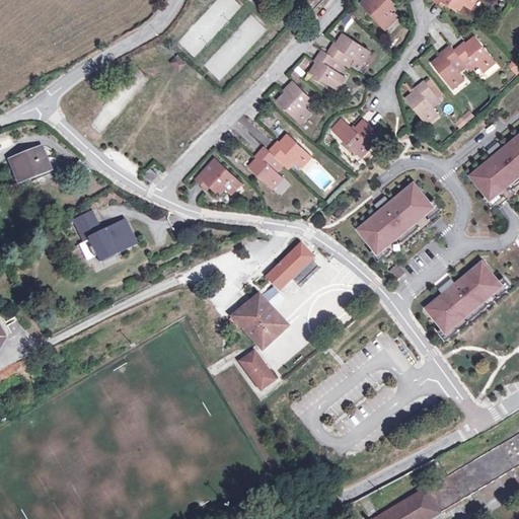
[(216,0),(215,1),(231,16),(241,6),(234,0),(216,0)]
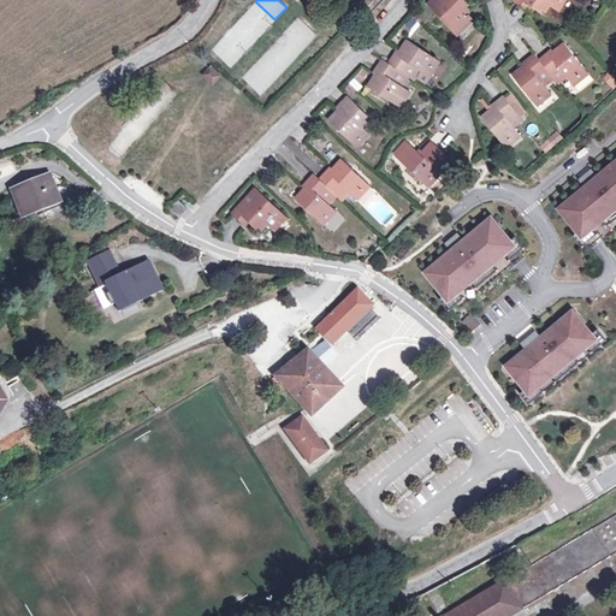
[(428,0),(426,4),(452,33),(458,28),(462,31),(472,23),(466,16),(461,11),(466,6),(468,4),(465,0),(428,0)]
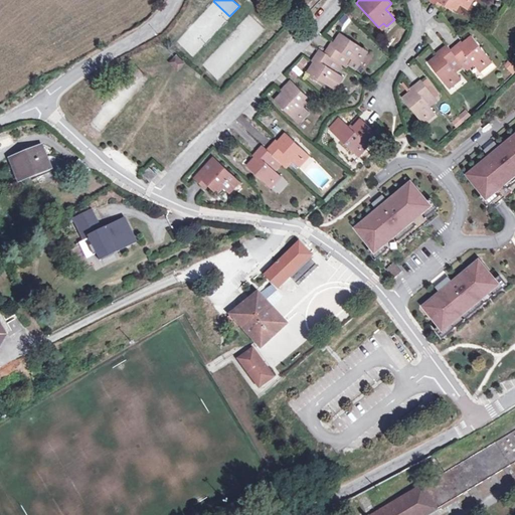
[(427,0),(427,1),(437,7),(440,3),(443,5),(450,10),(452,8),(455,3),(460,6),(468,10),(474,1),(471,0),(427,0)]
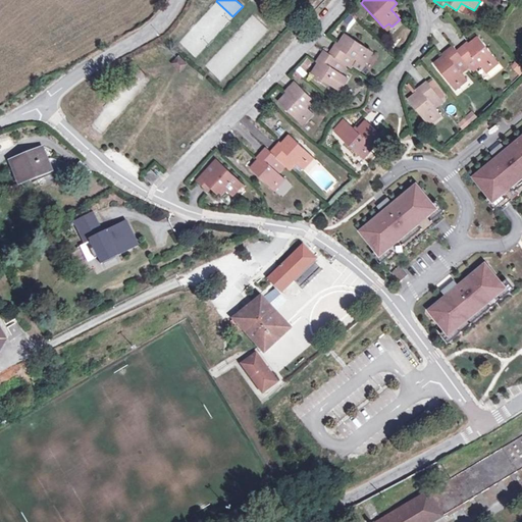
[(466,6),(461,3),(458,8),(463,11),(466,6)]
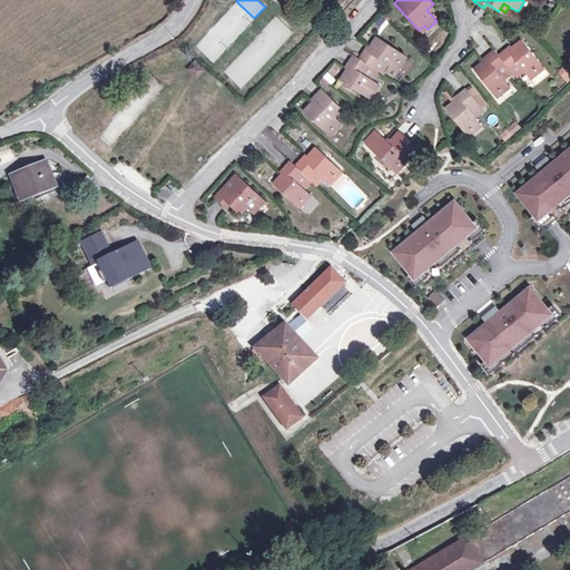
[(323,20),(315,28),(323,33),(330,27),(323,20)]
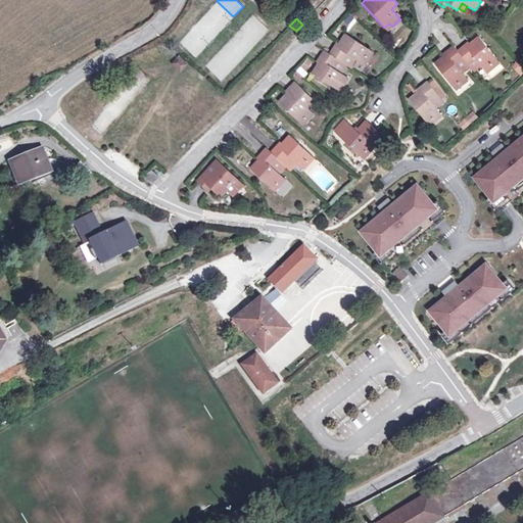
[(333,45),(328,53),(343,63),(347,65),(348,66),(353,58),(357,60),(366,65),(371,57),(367,54),(370,50),(345,34),(338,44),(337,47),(333,45)]
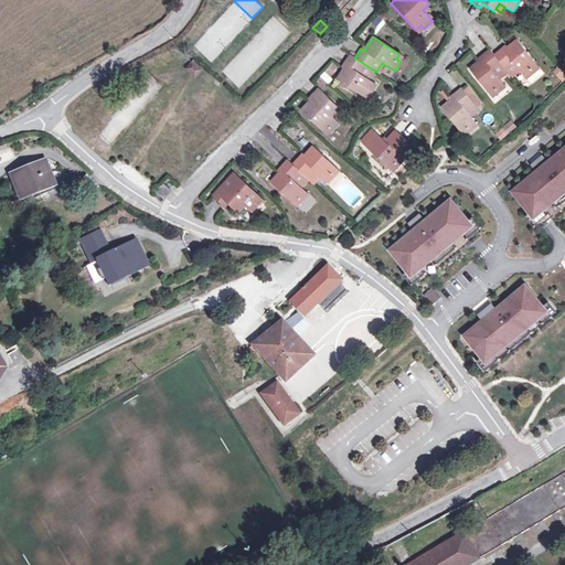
[(502,48),(493,54),(505,70),(508,72),(509,74),(516,67),(519,71),(526,80),(535,72),(532,68),(536,64),(518,41),(508,48),(504,51),(502,48)]
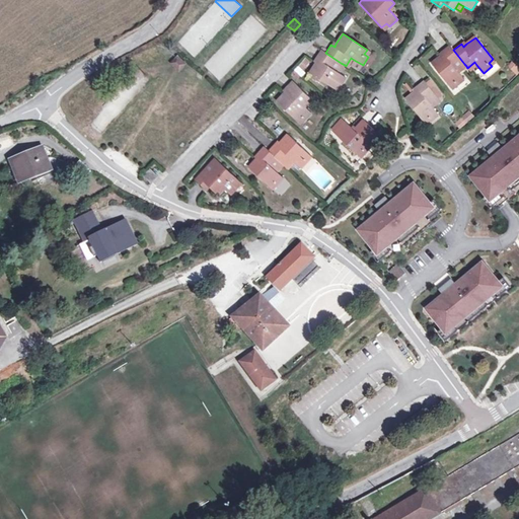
[(441,57),(431,65),(449,86),(453,83),(456,87),(464,80),(458,73),(456,70),(464,64),(453,50),(449,45),(441,51),(444,55),(441,57)]
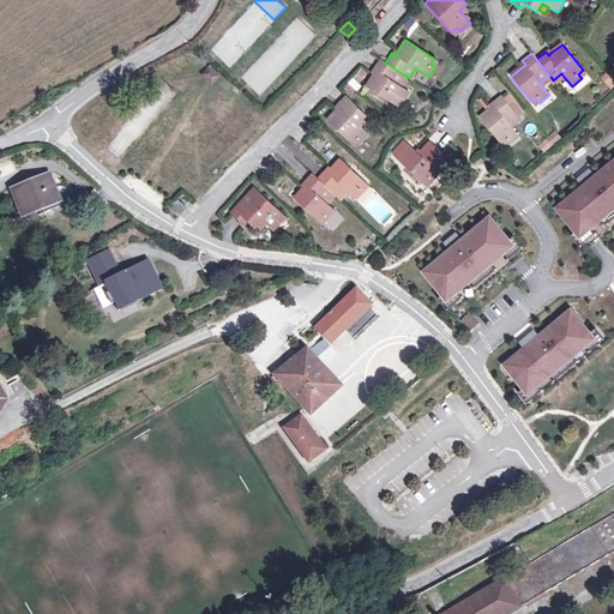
[(377,71),(373,74),(366,85),(395,104),(398,100),(403,103),(410,94),(401,88),(396,85),(403,74),(385,62),(379,59),(373,68),(377,71)]
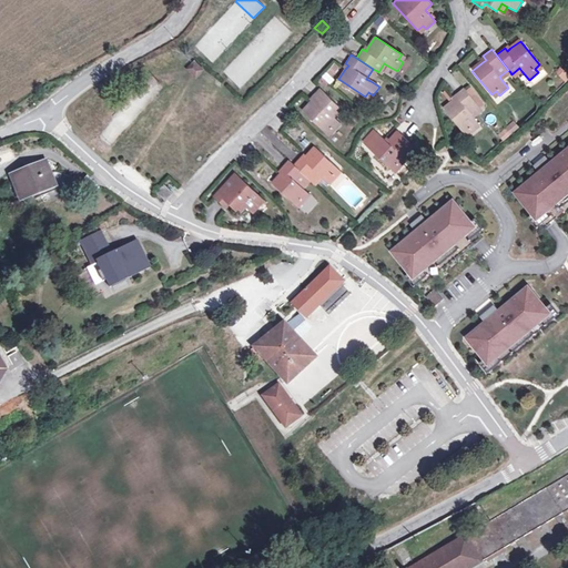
[(195,78),(204,69),(193,59),(185,69),(195,78)]
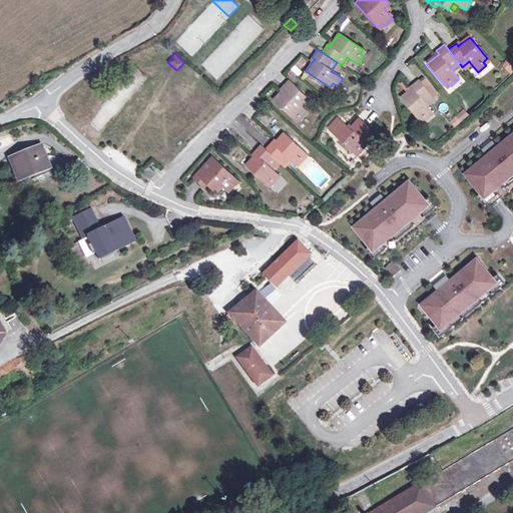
[(299,75),(308,60),(301,56),(291,70),(299,75)]
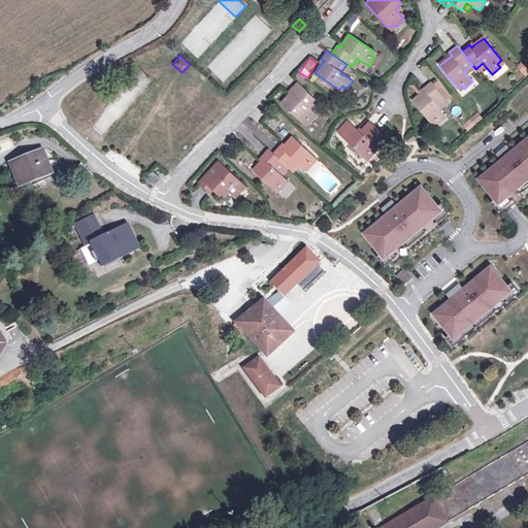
[(360,61),(357,59),(352,67),(355,69),(360,61)]
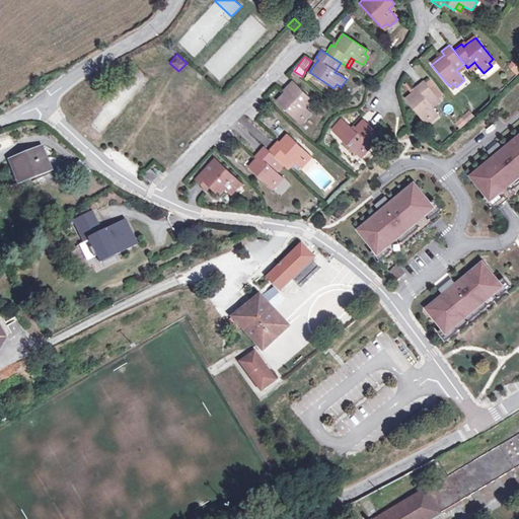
[(518,66),(512,61),(508,66),(517,74),(518,71),(518,66)]
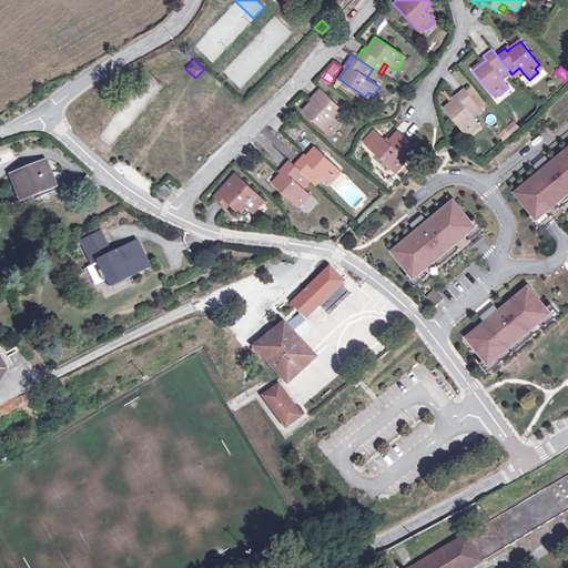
[(521,71),(519,68),(511,74),(515,78),(521,71)]
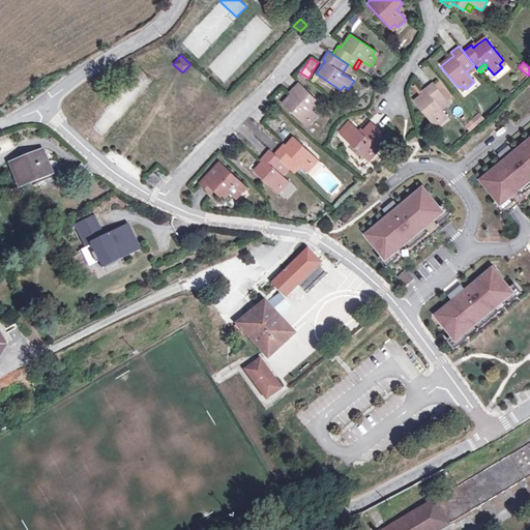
[(352,66),(348,64),(342,74),(346,76),(352,66)]
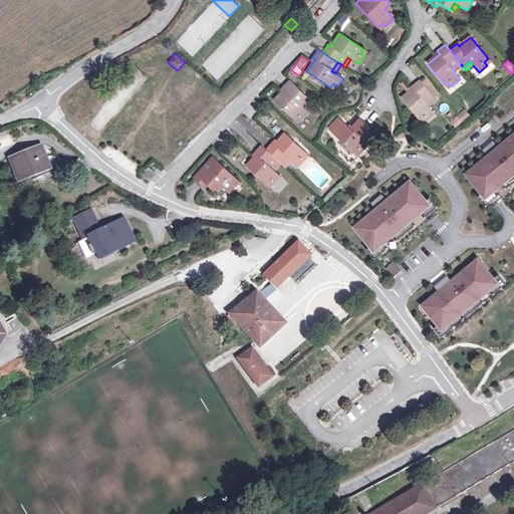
[(462,65),(460,63),(452,69),(454,72),(462,65)]
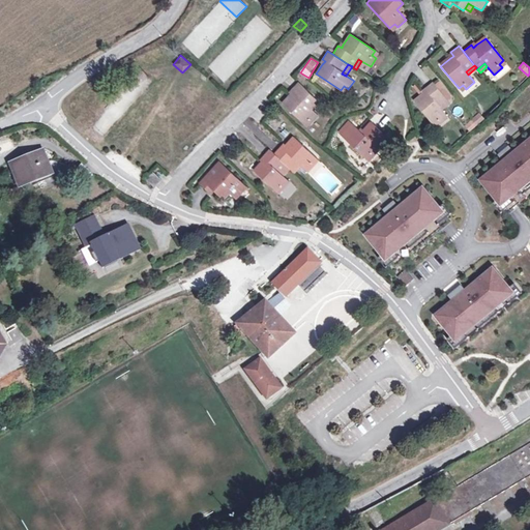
[(291,95),(283,104),(302,124),(306,120),(311,124),(318,117),(312,111),(308,108),(314,102),(316,99),(298,82),(291,89),(294,92),(291,95)]
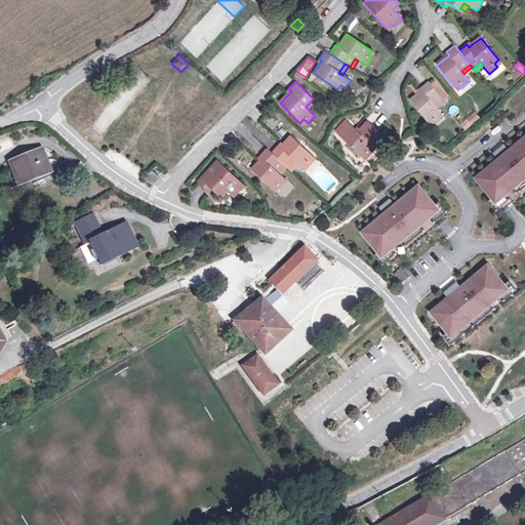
[(419,93),(410,102),(428,123),(432,120),(435,124),(443,117),(437,110),(435,107),(442,101),(428,82),(419,88),(422,91),(419,93)]
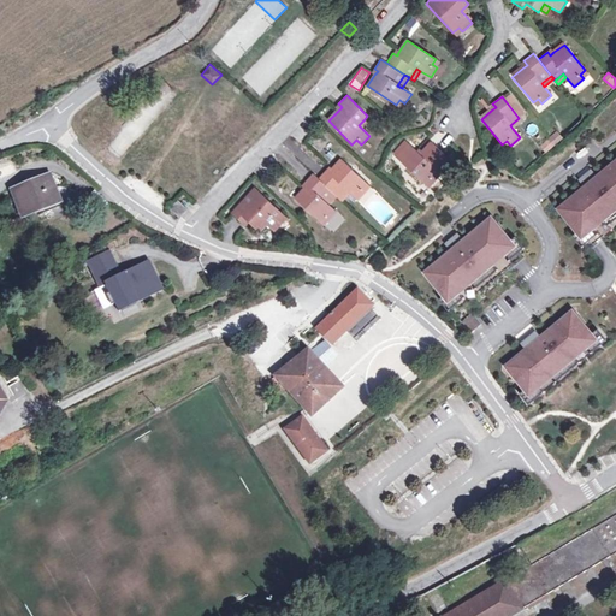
[(521,122),(519,118),(510,125),(513,129),(521,122)]
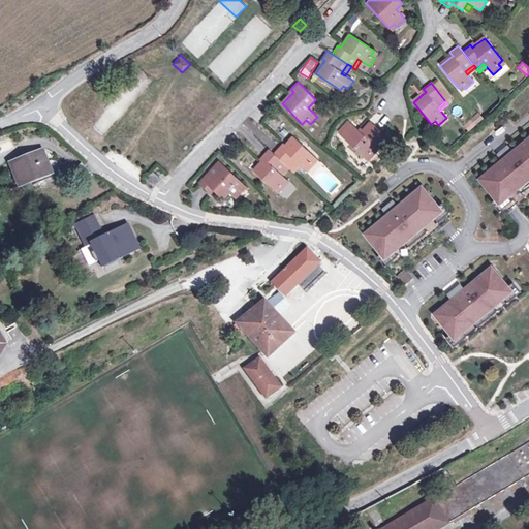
[(316,105),(313,102),(308,107),(311,111),(316,105)]
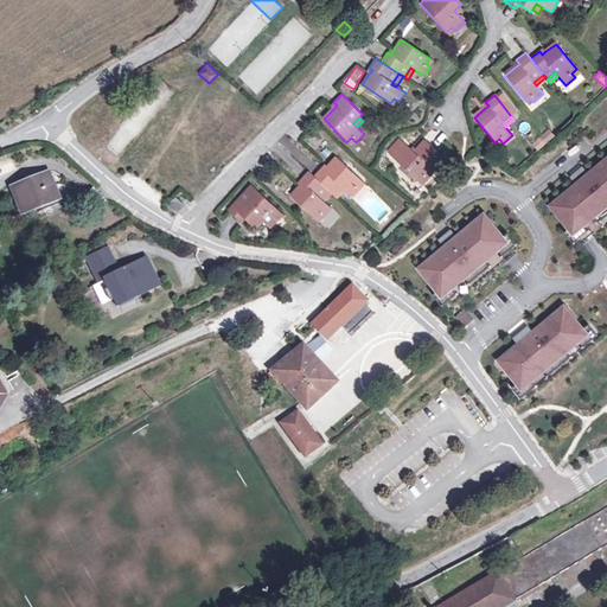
[(538,151),(555,134),(549,128),(532,144),(538,151)]
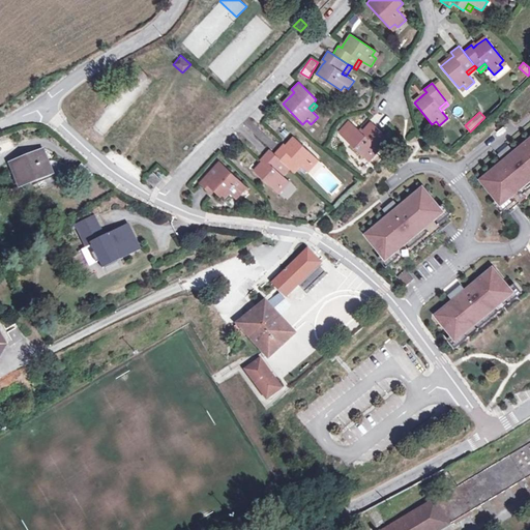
[(350,124),(340,136),(364,158),(369,154),(372,157),(386,142),(378,135),(381,131),(371,122),(362,130),(360,134),(358,131),(350,124)]
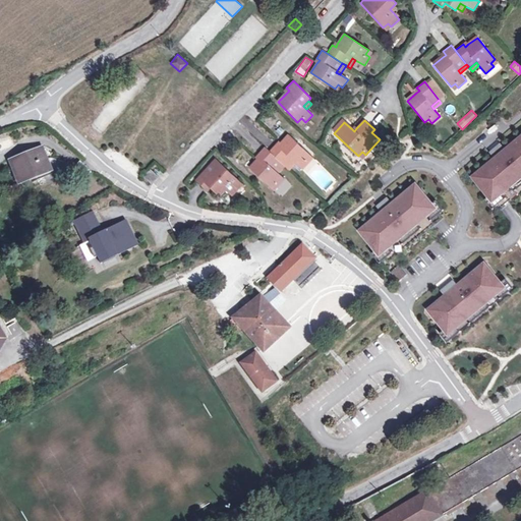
[(278,147),(275,145),(268,152),(281,163),(284,165),(285,167),(291,161),(294,163),(302,170),(309,162),(305,159),(309,155),(288,135),(281,143),(278,147)]
